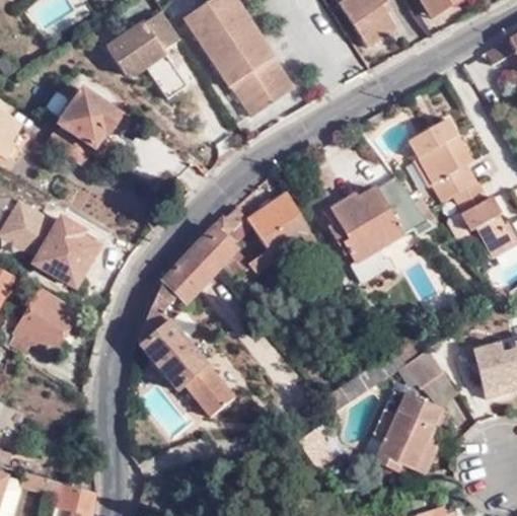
[(245,106),(286,82),(272,60),(272,59),(233,0),(208,0),(183,16),(228,87),(232,87),(245,106)]
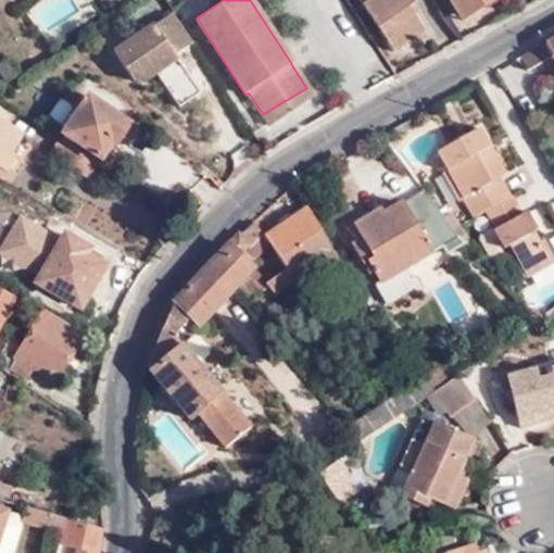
[(360,0),(390,46),(419,27),(410,11),(415,7),(410,0),(360,0)]
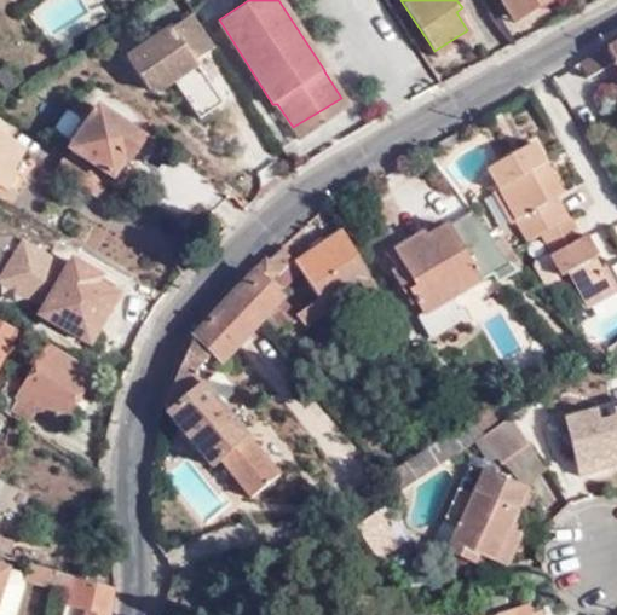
[(501,0),(513,19),(543,0),(501,0)]
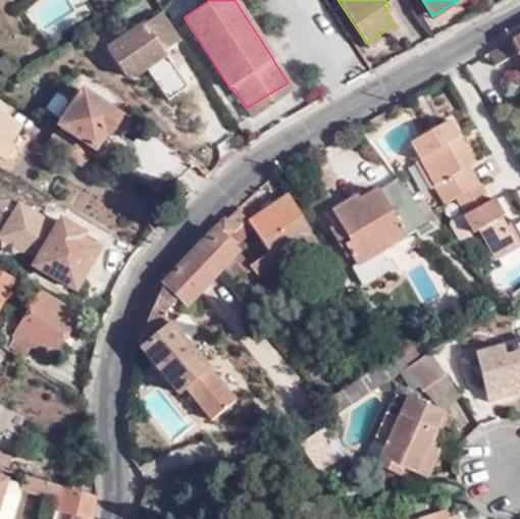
[(163,50),(183,39),(164,10),(106,48),(125,75),(132,78),(143,70),(140,66),(147,61),(152,67),(151,78),(167,101),(189,88),(163,50)]
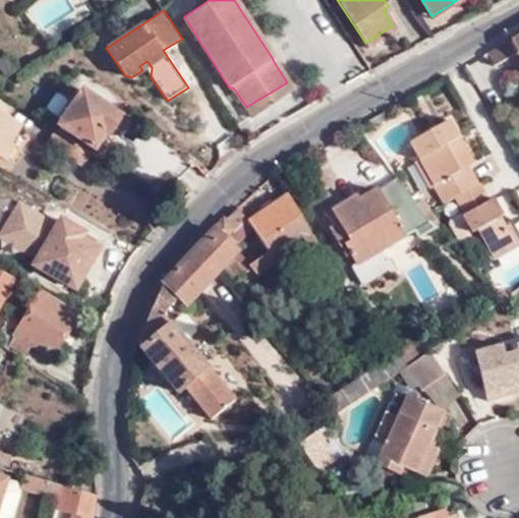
[(518,34),(489,50),(492,55),(497,63),(518,52),(518,34)]
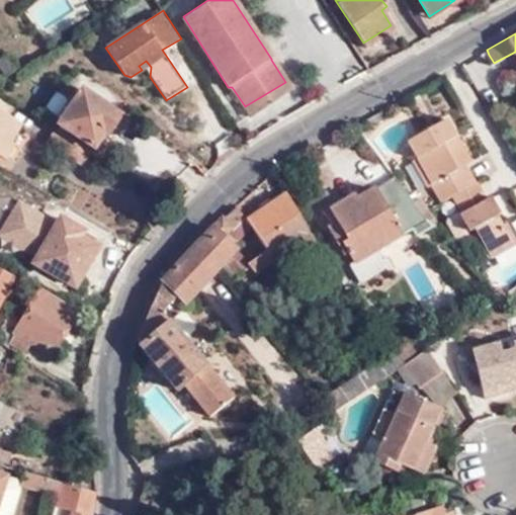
[(145,68),(150,77),(151,67),(146,61),(139,66),(142,70),(145,68)]
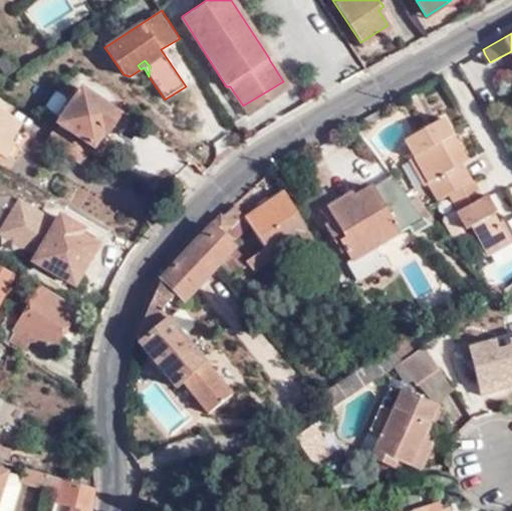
[(288,88),(283,81),(243,105),(249,114),(288,88)]
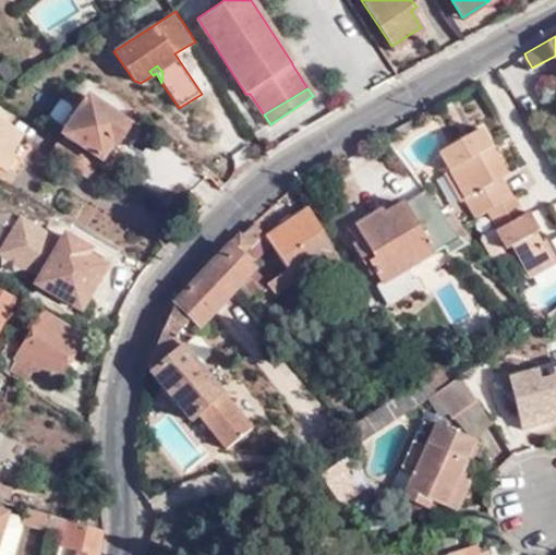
[(129,123),(86,94),(62,130),(101,157),(111,142),(116,144),(129,123)]
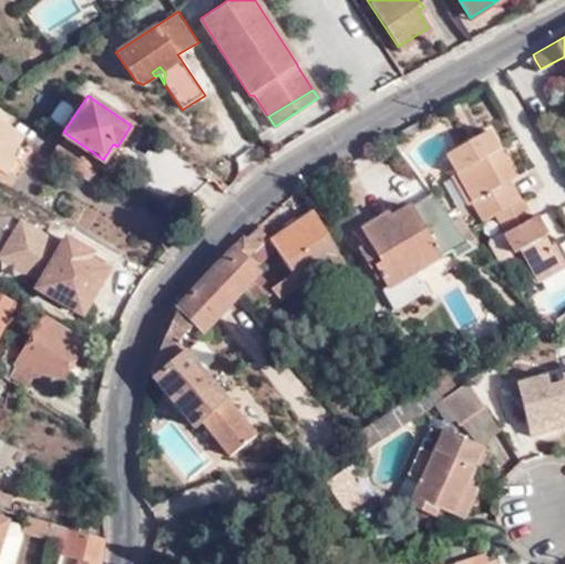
[(12,154),(24,135),(0,120),(0,168),(7,173),(18,156),(12,154)]
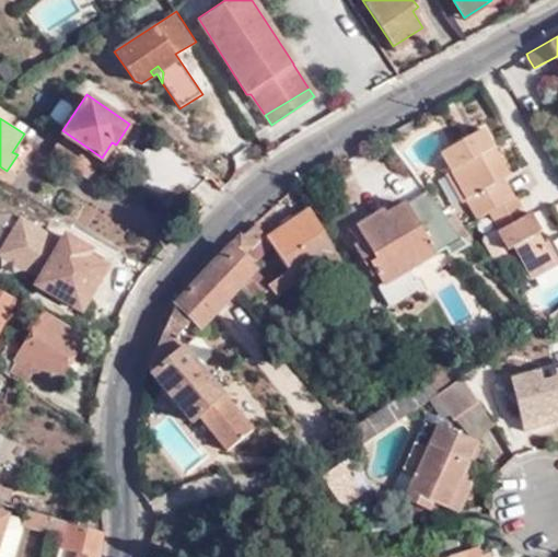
[(476,215),(487,209),(487,208),(512,194),(501,175),(506,172),(495,151),(489,155),(485,148),(491,144),(480,126),(438,150),(449,167),(464,196),(476,215)]
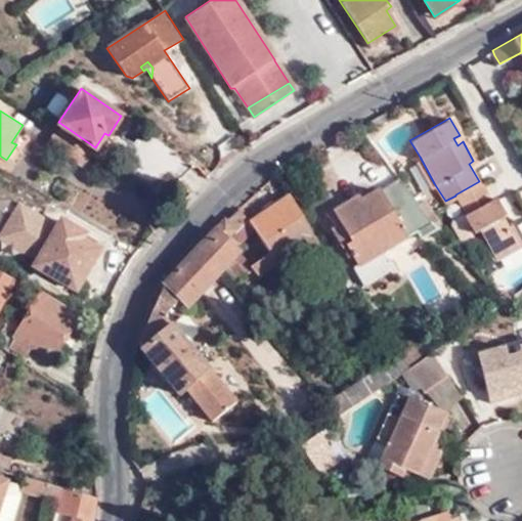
[(81,163),(89,149),(59,131),(50,143),(81,163)]
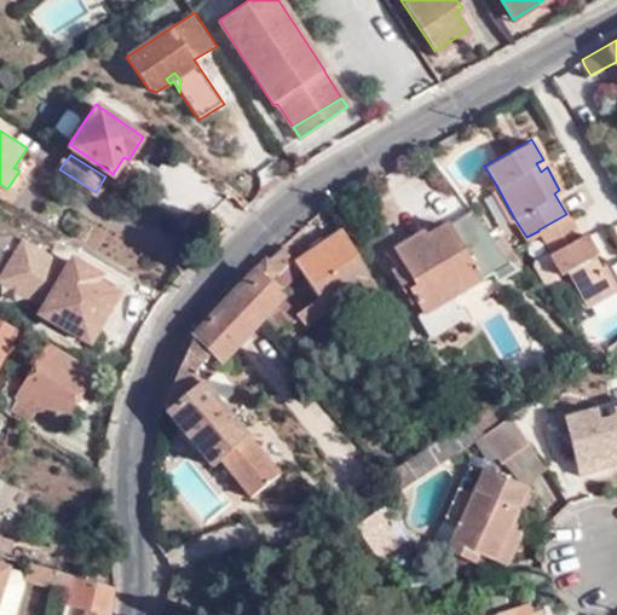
[(541,172),(547,167),(543,160),(536,163),(541,172)]
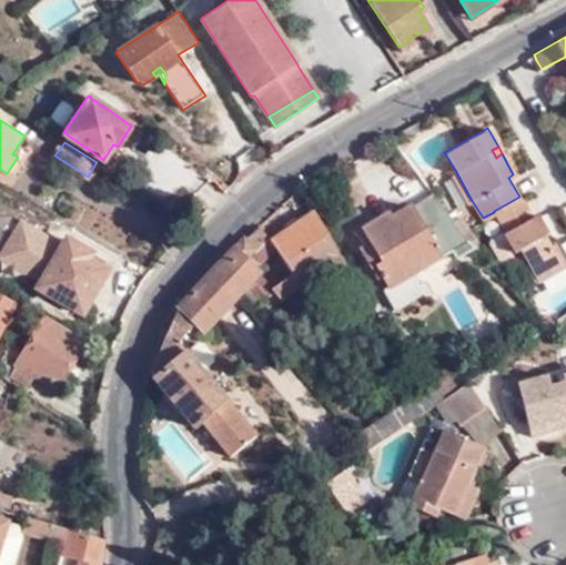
[(466,201),(471,199),(455,170),(450,172),(466,201)]
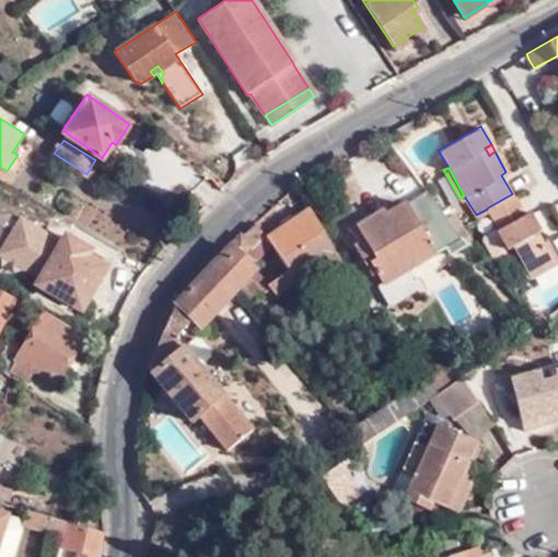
[(465,241),(422,186),(380,211),(375,204),(343,223),(357,248),(351,252),(368,279),(372,276),(387,303),(413,288),(402,267),(442,244),(446,252),(465,241)]
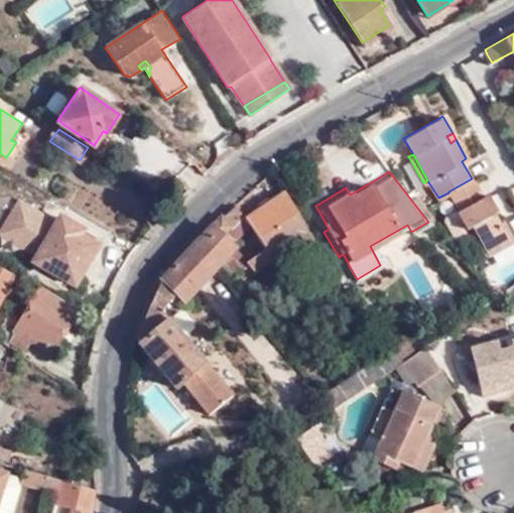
[(472,178),(448,191),(448,193),(454,190),(472,179),(472,178)]
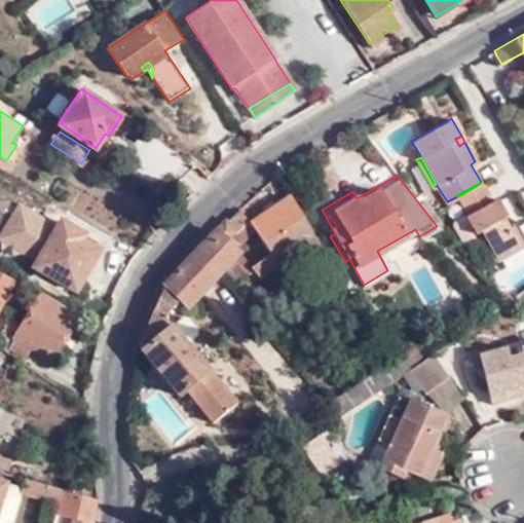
[(481,183),(462,194),(457,196),(466,214),(463,215),(462,212),(451,218),(450,222),(460,240),(463,241),(475,235),(473,231),(478,228),(495,259),(521,245),(511,226),(507,227),(503,221),(507,219),(495,197),(491,199),(481,183)]
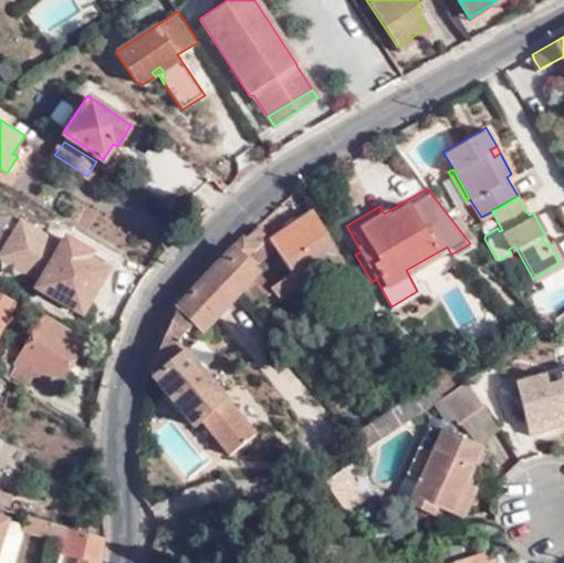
[(271,289),(273,291),(278,298),(325,267),(332,277),(348,267),(315,210),(268,240),(294,274),(271,289)]
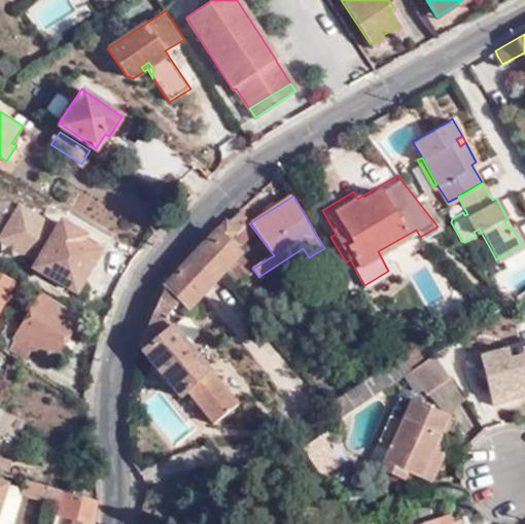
[(166,285),(181,301),(190,310),(225,271),(240,255),(224,238),(246,220),(238,212),(222,221),(166,285)]
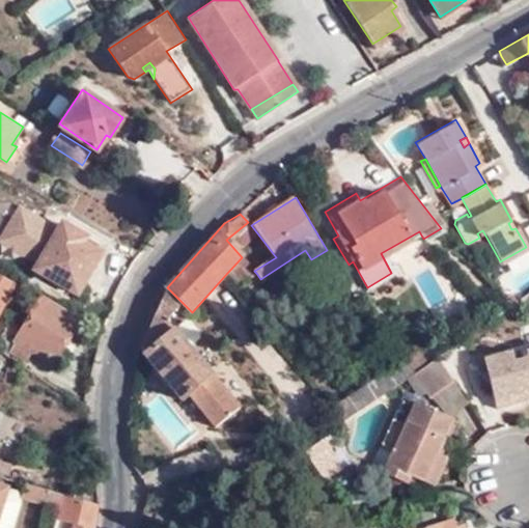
[(87,237),(63,221),(35,268),(78,292),(102,251),(85,243),(87,237)]
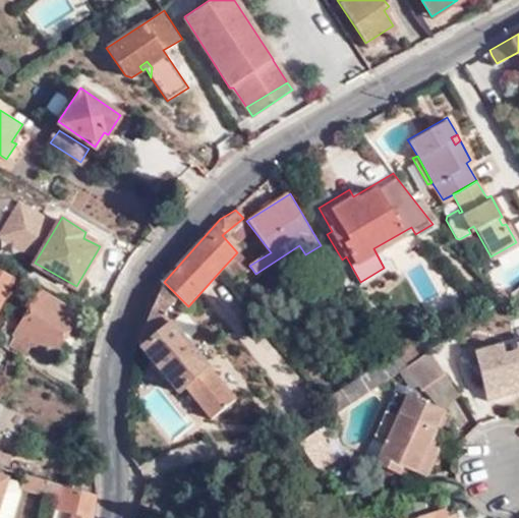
[(327,255),(321,245),(305,254),(311,265),(327,255)]
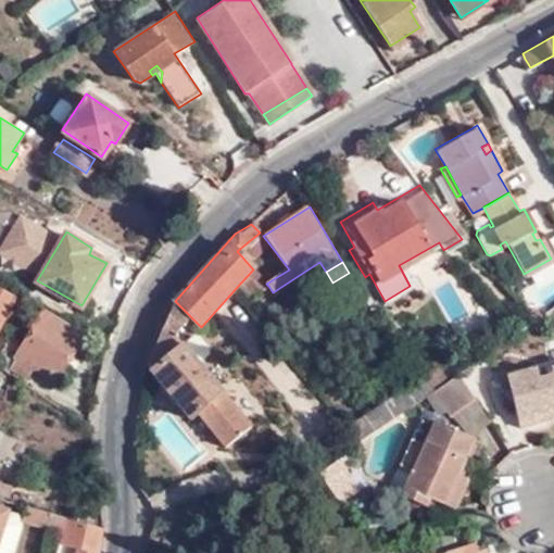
[(253,269),(238,286),(252,300),(268,286),(266,284),(253,269)]
